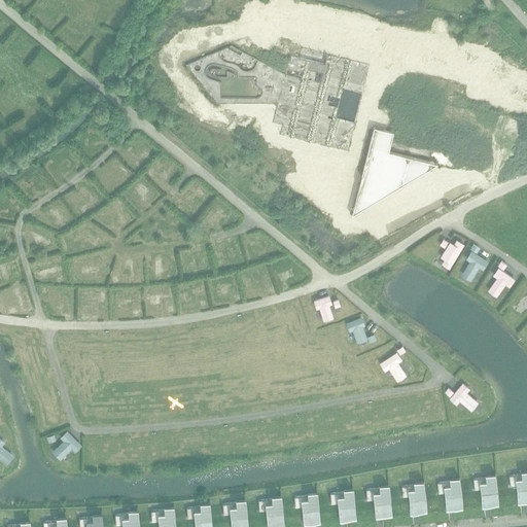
[(44,10),(49,3),(44,0),(41,0),(33,13),(48,24),(54,15),(44,10)]
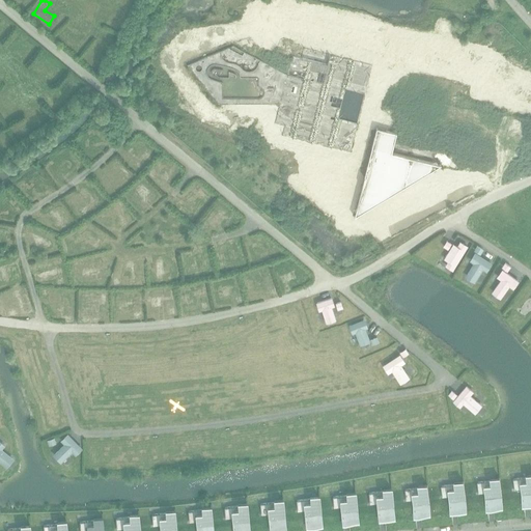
[(119,2),(111,23),(118,26),(127,5),(119,2)]
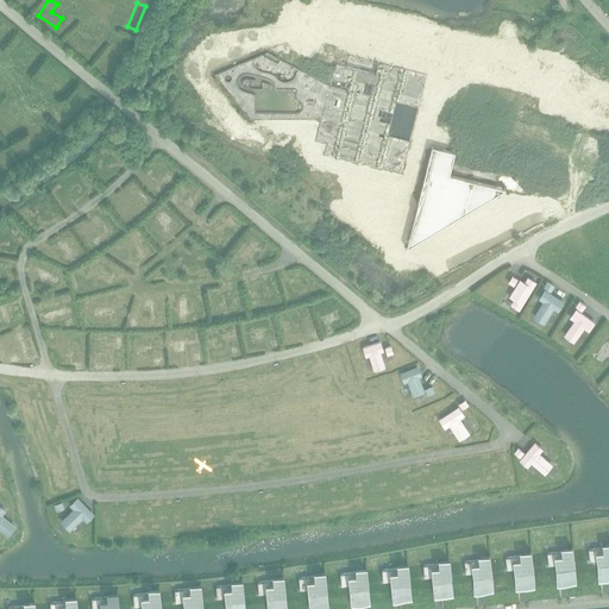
[(69,42),(89,49),(93,39),(73,31),(69,42)]
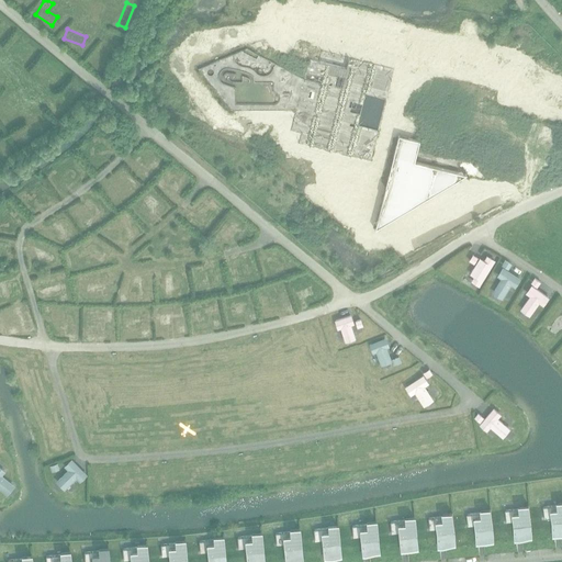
[(13,38),(24,51),(32,44),(21,31),(13,38)]
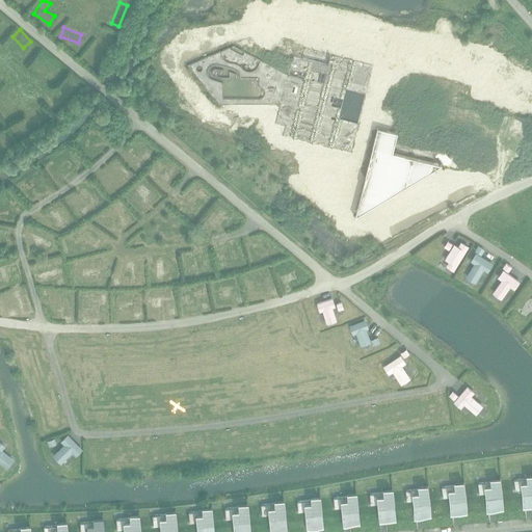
[(103,36),(94,56),(100,59),(109,40),(103,36)]
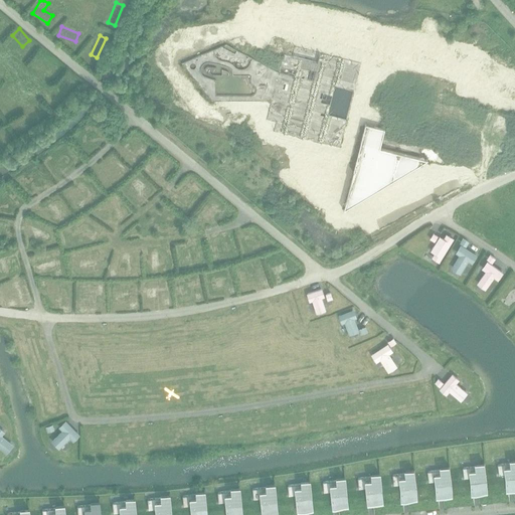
[(226,44),(180,63),(211,102),(271,102),(267,121),(276,123),(274,132),(340,149),(347,120),(329,115),(335,88),(354,93),(361,63),(295,46),(292,56),(283,53),(279,72),(226,44)]
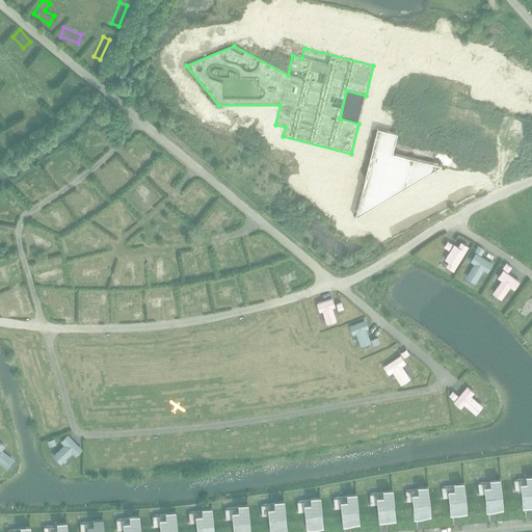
[(40,55),(52,68),(56,62),(44,51),(40,55)]
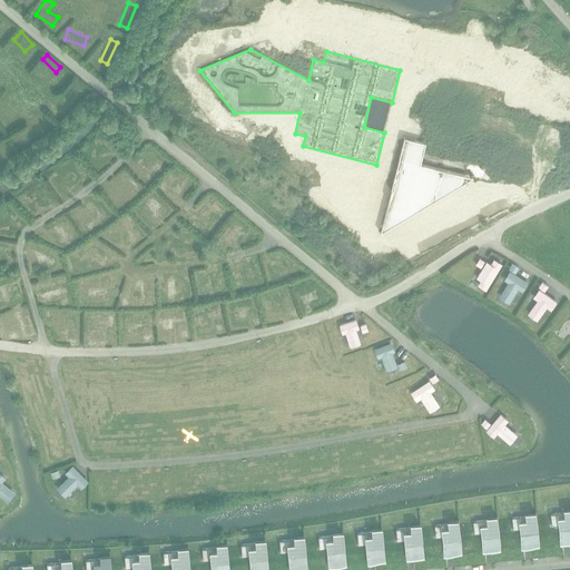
[(404,137),(383,222),(394,224),(459,185),(462,175),(470,176),(470,177),(482,180),(488,160),(546,190),(569,180),(569,137),(561,127),(495,127),(501,107),(491,104),(493,94),(420,75),(411,108),(432,112),(424,143),(404,137)]
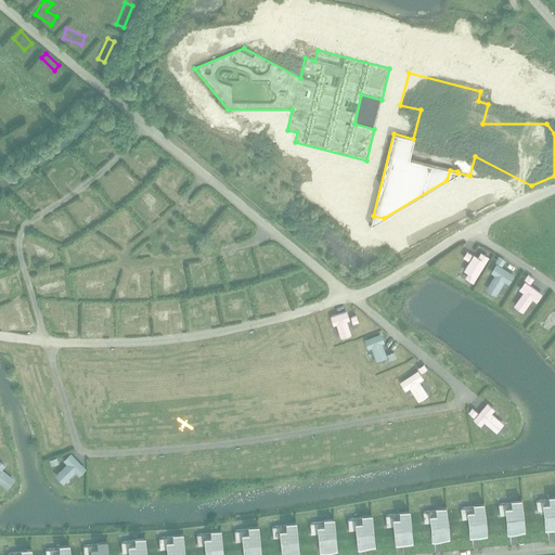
[(73,82),(59,103),(64,107),(79,87),(73,82)]
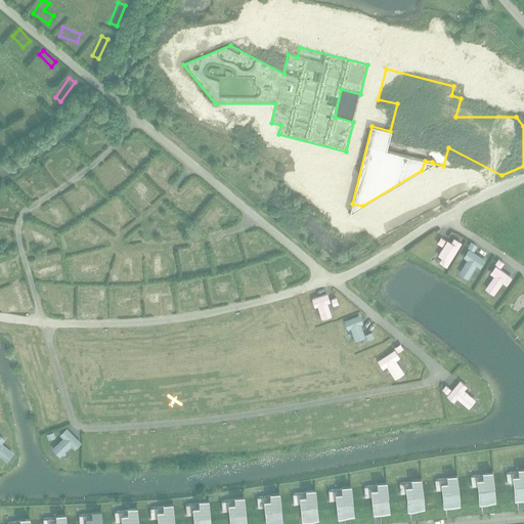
[(3,91),(0,92),(0,105),(4,116),(12,112),(3,91)]
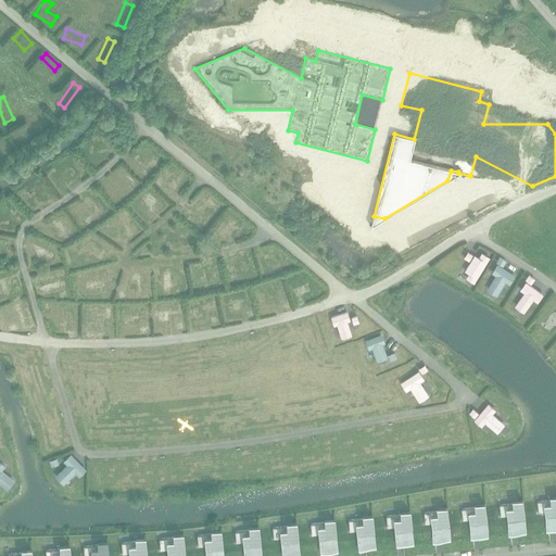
[(28,135),(48,119),(43,114),(24,129),(28,135)]
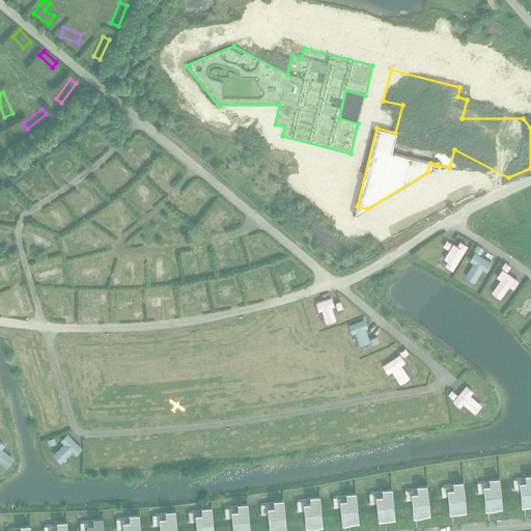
[(98,119),(77,138),(82,144),(103,126),(98,119)]
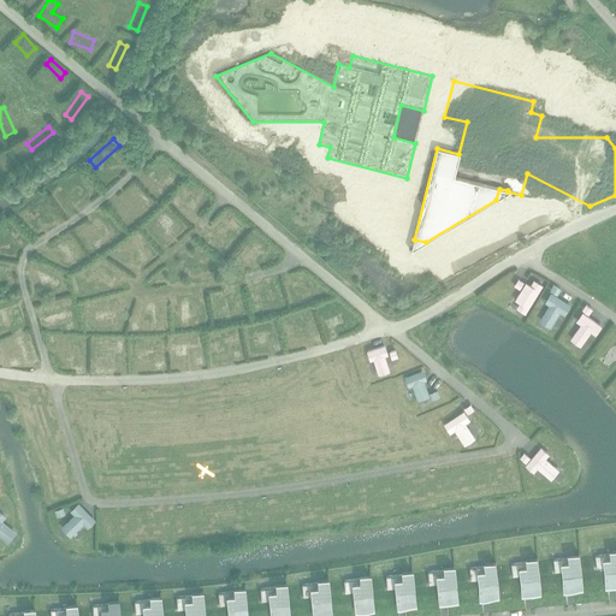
[(16,148),(23,157),(30,150),(23,142),(16,148)]
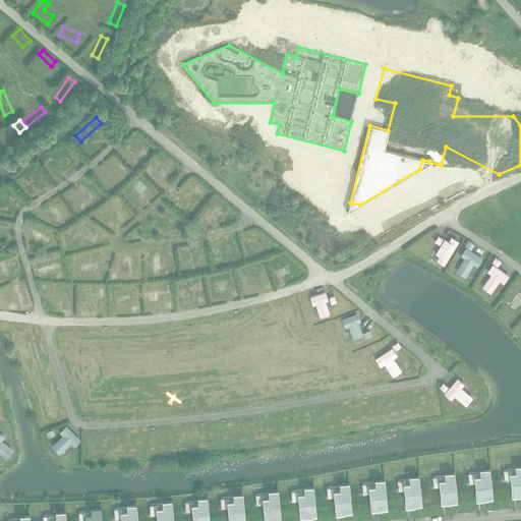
[(135,132),(126,145),(135,152),(146,139),(135,132)]
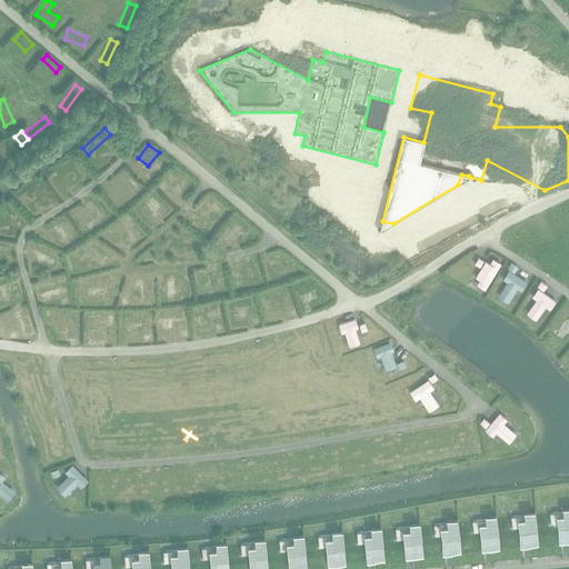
[(76,158),(69,163),(81,178),(88,172),(76,158)]
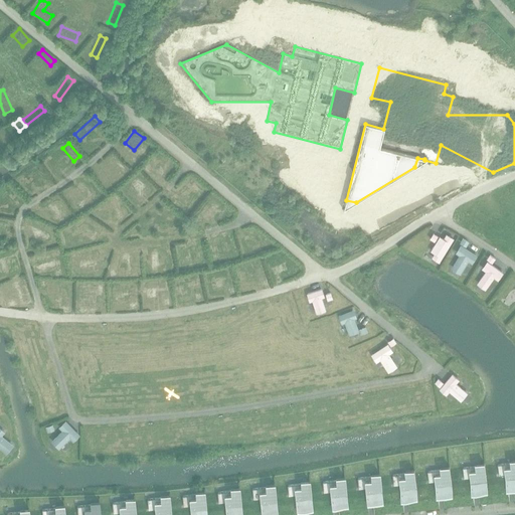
[(156,147),(146,161),(156,168),(166,155),(156,147)]
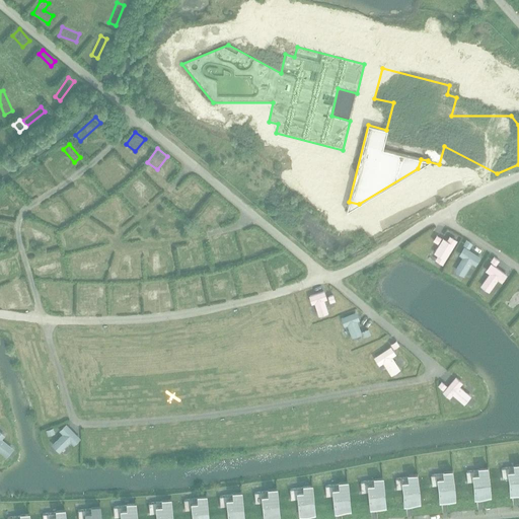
[(32,167),(41,182),(48,178),(39,163),(32,167)]
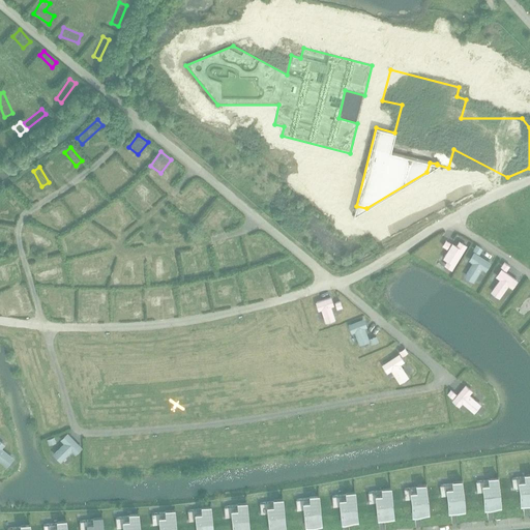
[(98,199),(104,194),(88,177),(83,182),(98,199)]
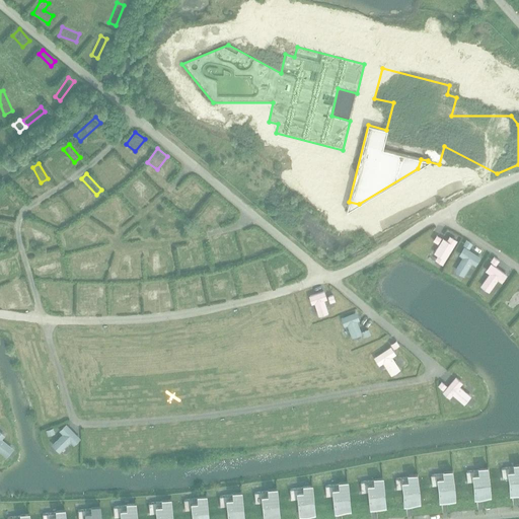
[(139,175),(132,180),(136,186),(143,181),(139,175)]
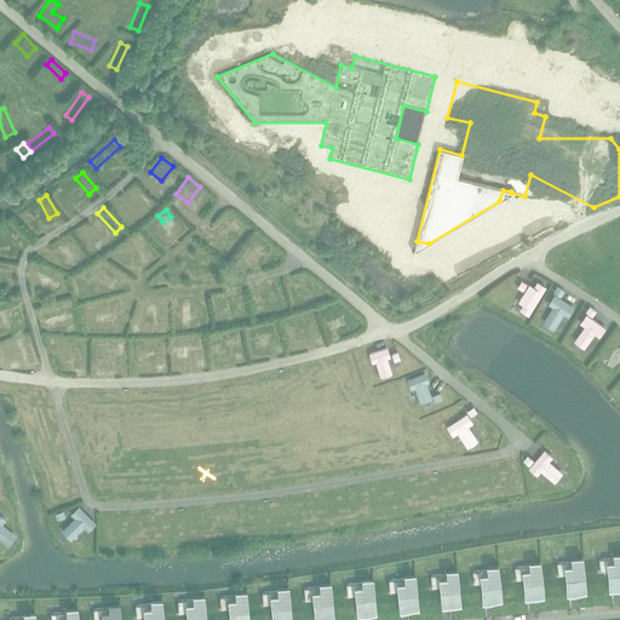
[(158,216),(149,222),(166,242),(174,236),(158,216)]
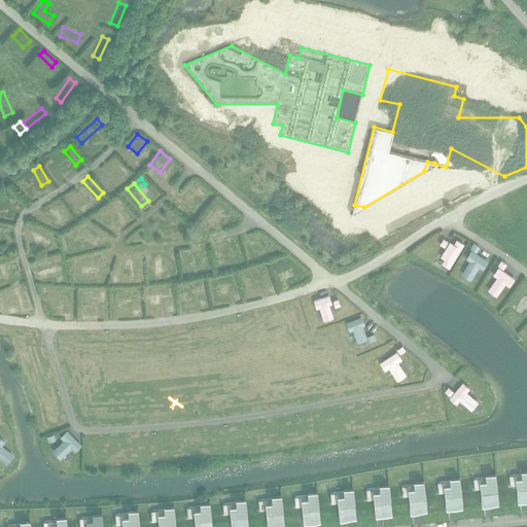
[(201,186),(192,194),(185,185),(178,191),(191,209),(208,196),(201,186)]
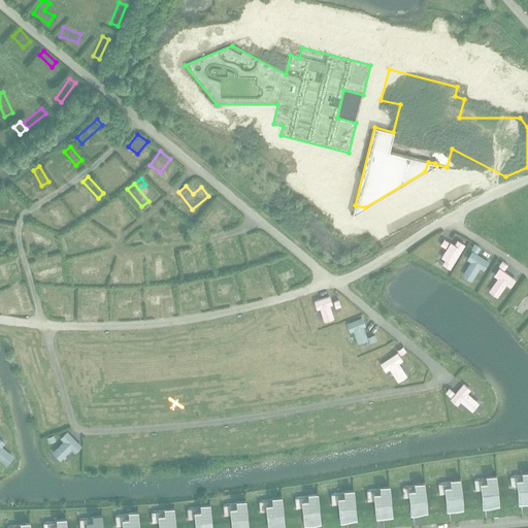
[(53,200),(65,219),(73,213),(61,195),(53,200)]
